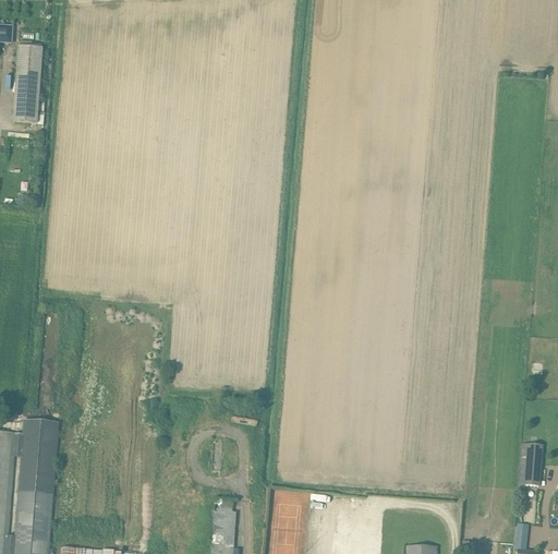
[(0,38),(11,40),(12,24),(0,22),(0,38)]
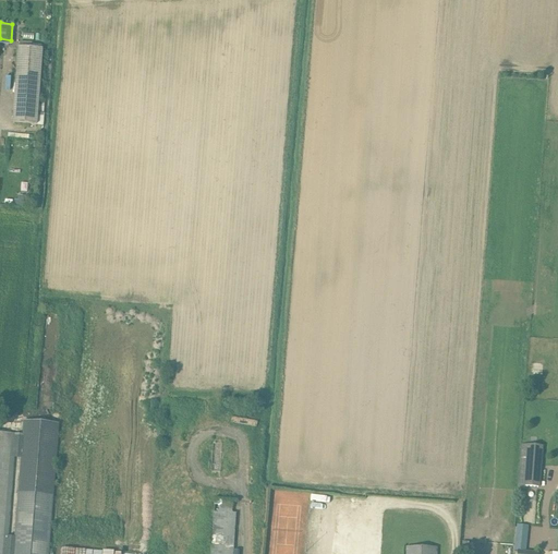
[(20,44),(19,44),(13,120),(37,121),(43,45),(32,45),(20,44)]
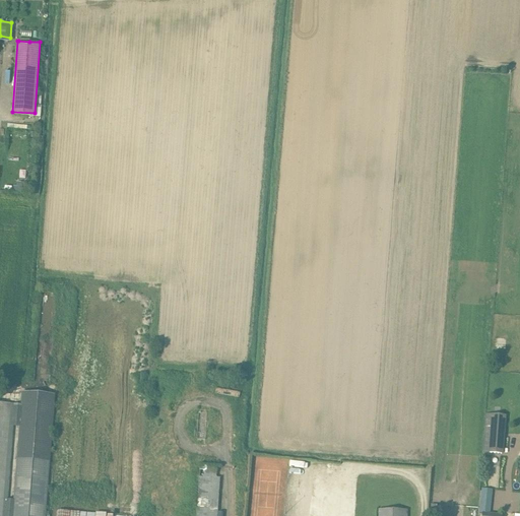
[(45,515),(55,391),(21,388),(11,515),(45,515)]
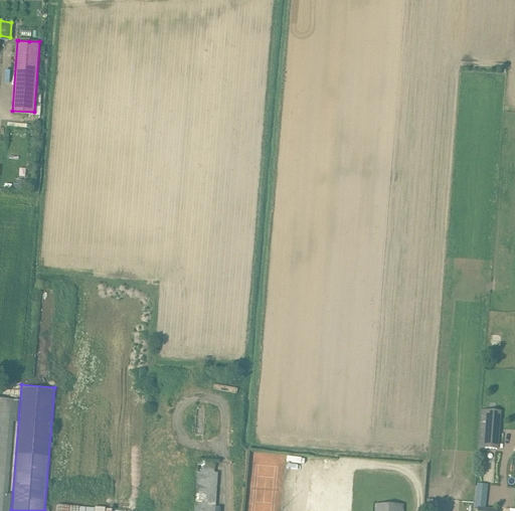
[(1,510),(9,395),(0,394),(0,510),(1,510)]
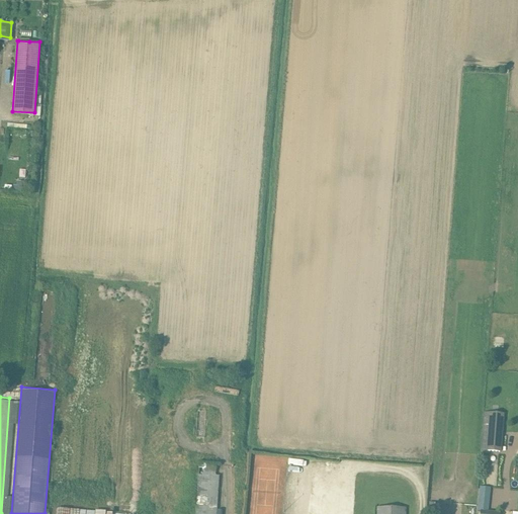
[(501,411),(484,410),(483,422),(487,422),(486,447),(500,448),(502,418),(501,418),(501,411)]
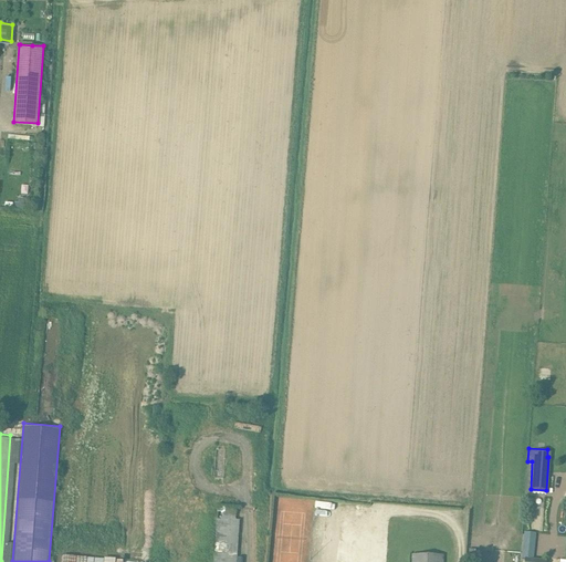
[(236,561),(240,505),(218,503),(213,561),(236,561)]
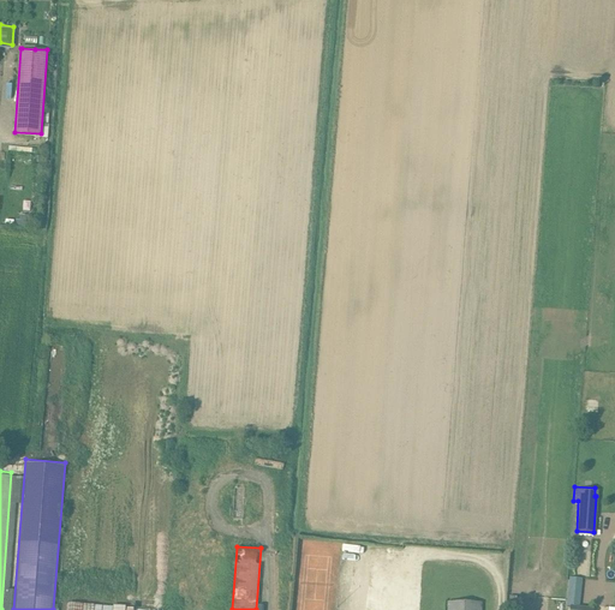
[(583,574),(569,573),(567,602),(569,603),(569,602),(579,603),(583,574)]
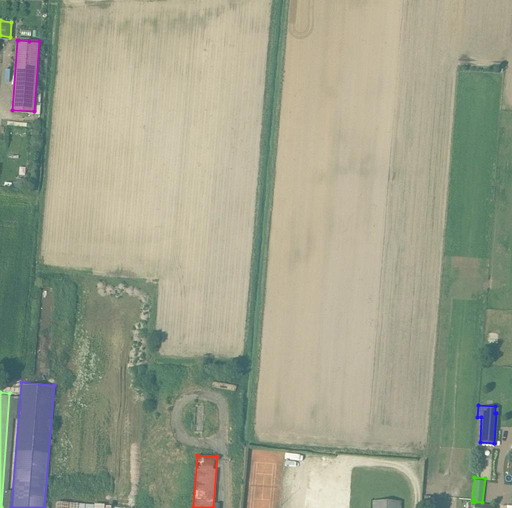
[(373,498),(372,507),(401,507),(402,499),(373,498)]
